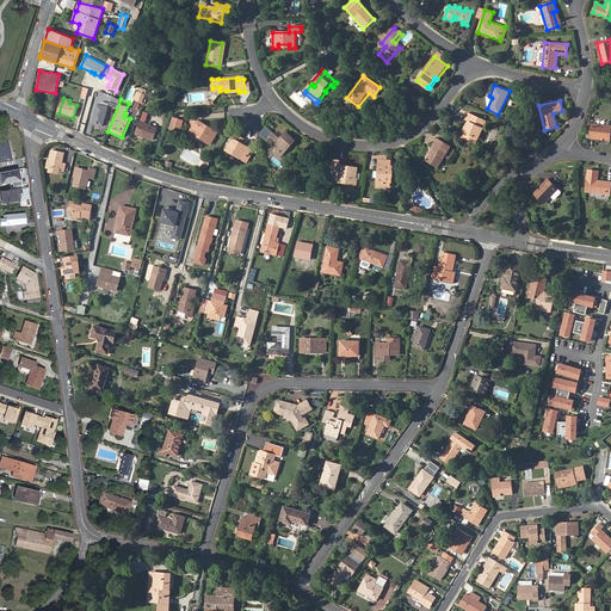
[(92,124),(102,128),(107,107),(97,105),(92,124)]
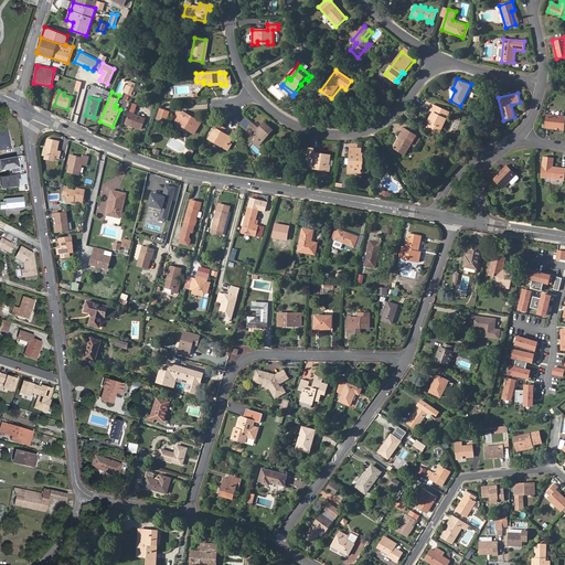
[(140,129),(145,119),(134,114),(137,105),(134,104),(125,124),(140,129)]
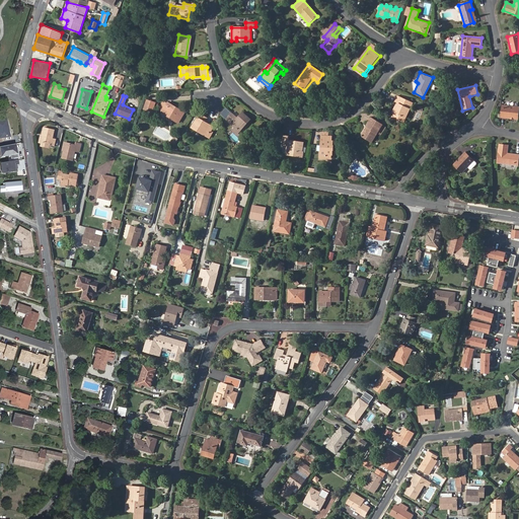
[(402,117),(406,119),(414,102),(398,96),(395,102),(397,103),(399,104),(397,109),(395,108),(393,113),(395,114),(393,119),(400,122),(402,117)]
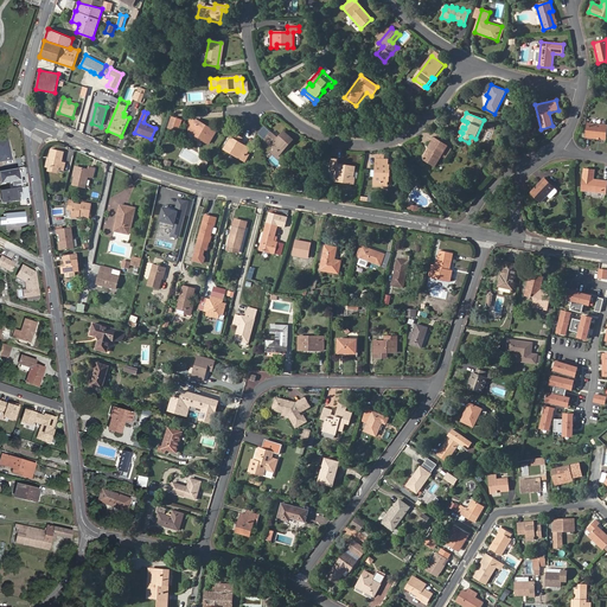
[(166,129),(174,134),(179,123),(171,119),(166,129)]
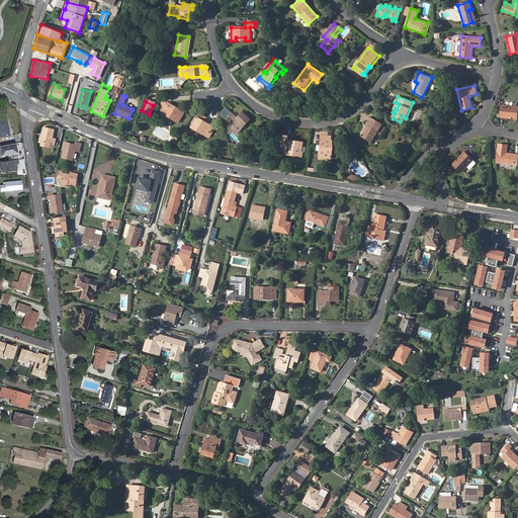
[(172,118),(171,120),(179,124),(185,113),(172,106),(171,108),(167,106),(163,104),(159,112),(163,114),(161,118),(165,121),(166,117),(167,116),(172,118)]
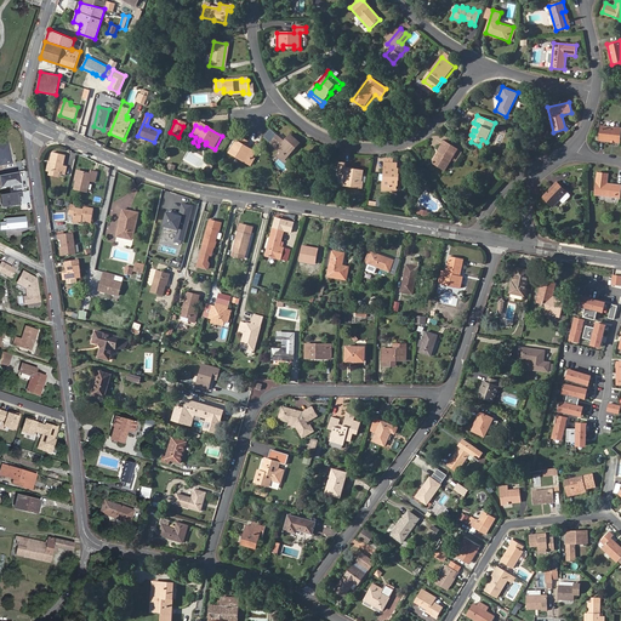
[(599,140),(620,142),(620,127),(600,126),(599,140)]
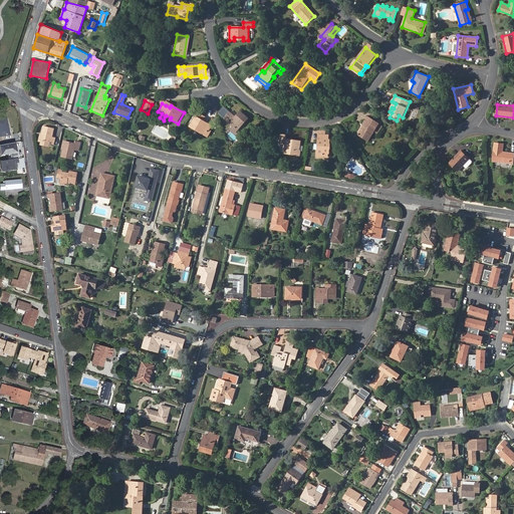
[(192,126),(197,129),(197,126),(209,132),(211,129),(213,123),(204,119),(206,116),(198,112),(192,126)]
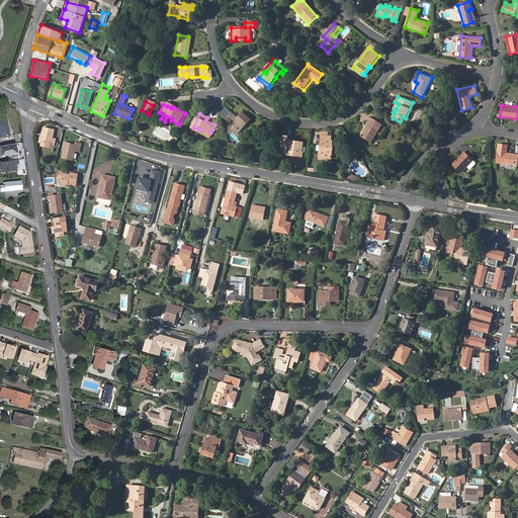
[(231,113),(225,120),(238,133),(243,126),(242,125),(244,123),(245,124),(249,120),(242,113),(236,118),(231,113)]
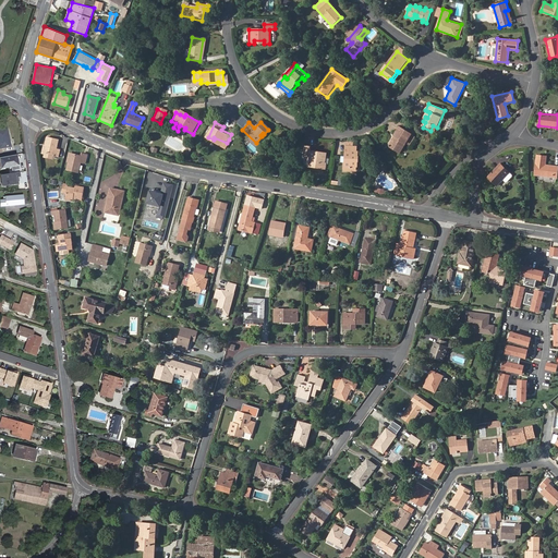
[(8,129),(0,130),(0,153),(2,153),(1,148),(11,147),(8,129)]
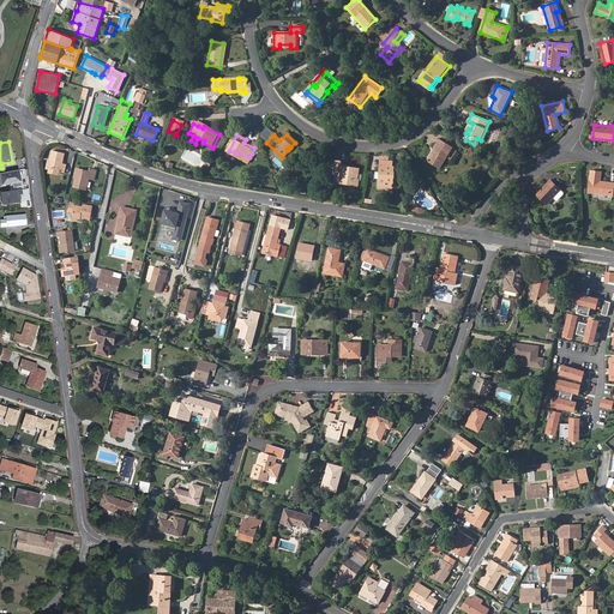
[(437,173),(444,162),(451,152),(438,143),(432,152),(433,154),(432,157),(431,156),(425,163),(437,173)]
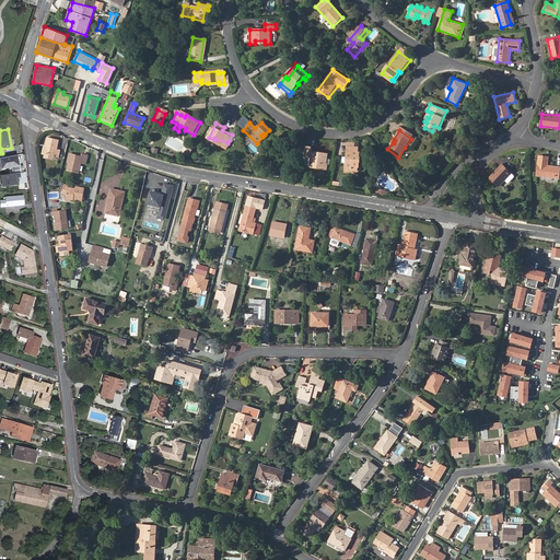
[(53,153),(59,155),(59,152),(60,147),(56,146),(58,137),(48,133),(44,149),(54,151),(53,153)]
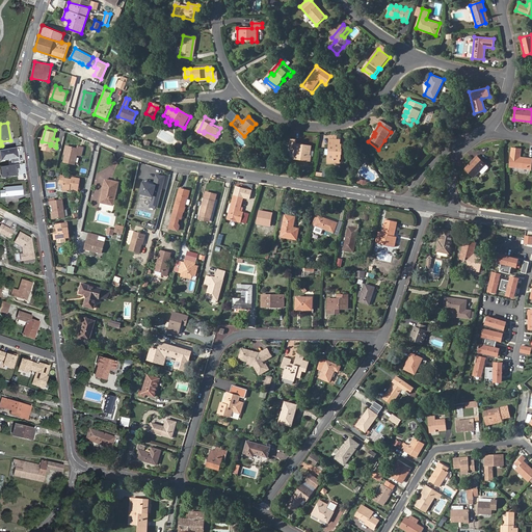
[(204,131),(204,133),(217,140),(220,134),(218,133),(216,136),(204,131)]
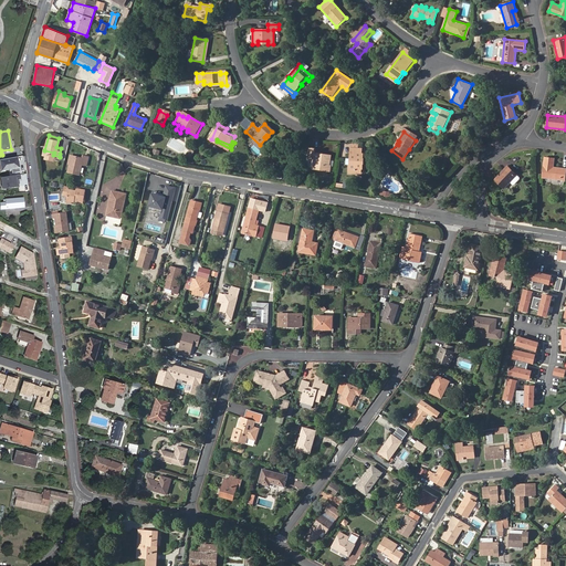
[(409,149),(412,152),(419,143),(416,140),(409,149)]
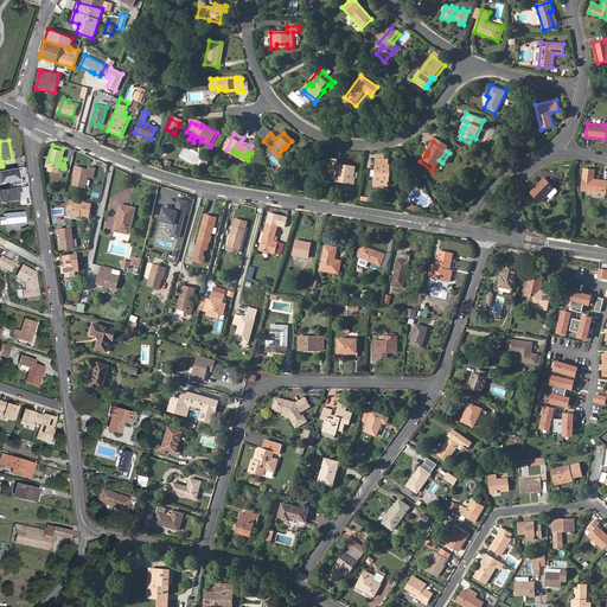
[(338,172),(337,183),(355,185),(356,180),(353,179),(356,168),(339,166),(339,161),(333,160),(331,171),(338,172)]
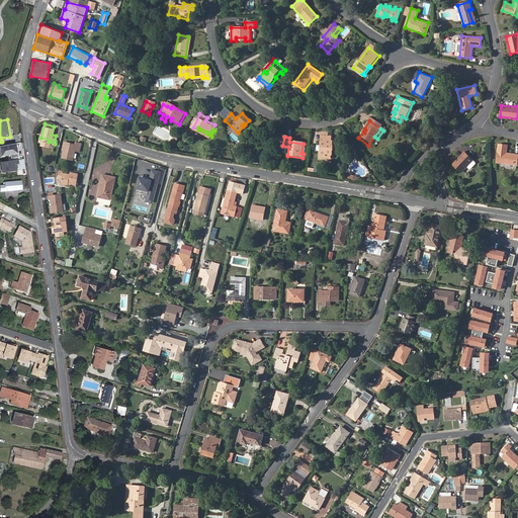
[(332,156),(332,151),(330,151),(331,142),(331,138),(321,137),(320,161),(326,161),(326,156),(332,156)]
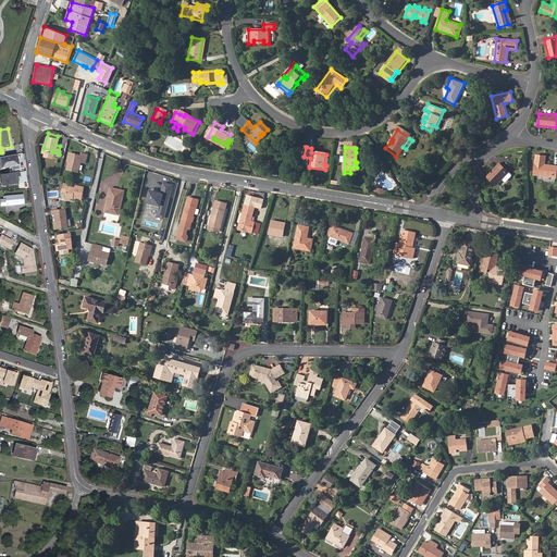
[(82,155),(71,152),(66,169),(78,172),(81,161),(85,162),(87,153),(82,152),(82,155)]
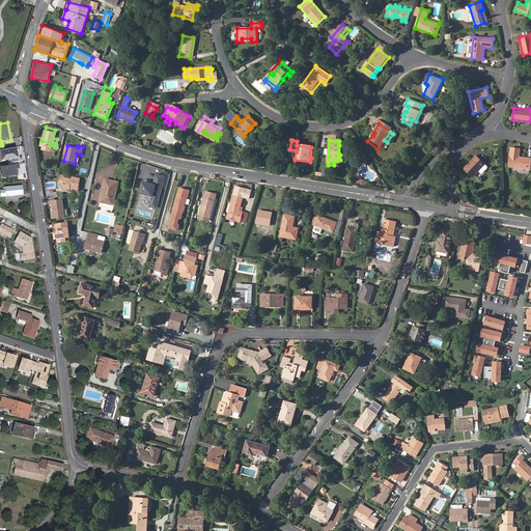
[(510,147),(508,166),(530,169),(530,159),(530,158),(519,157),(520,148),(510,147)]
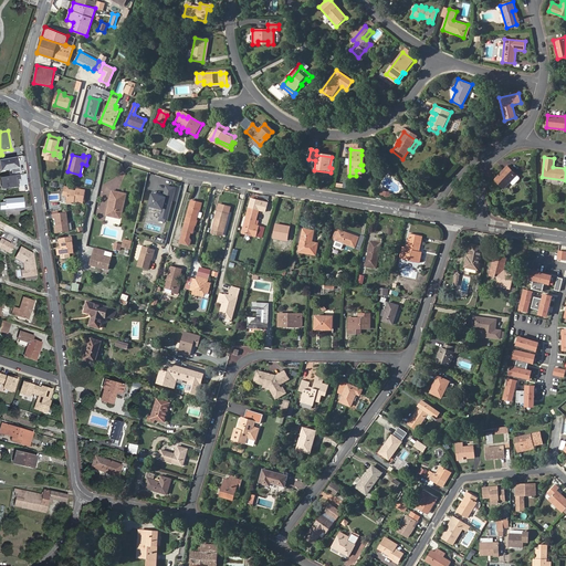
[(14,158),(0,159),(0,164),(1,171),(12,169),(12,174),(21,171),(20,165),(17,166),(14,158)]
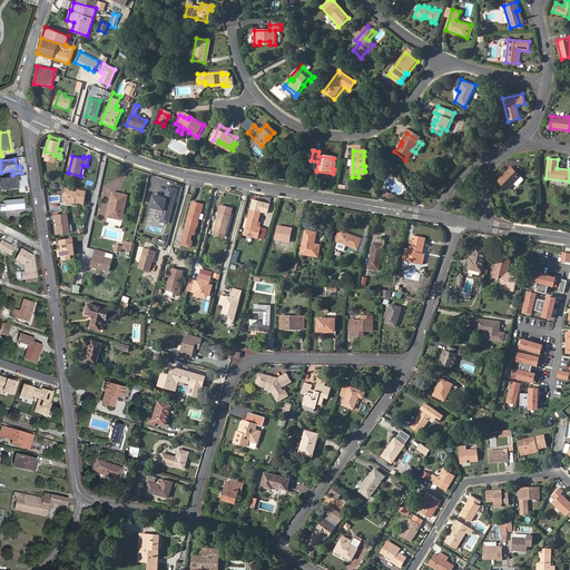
[(498,180),(508,190),(520,176),(510,167),(498,180)]
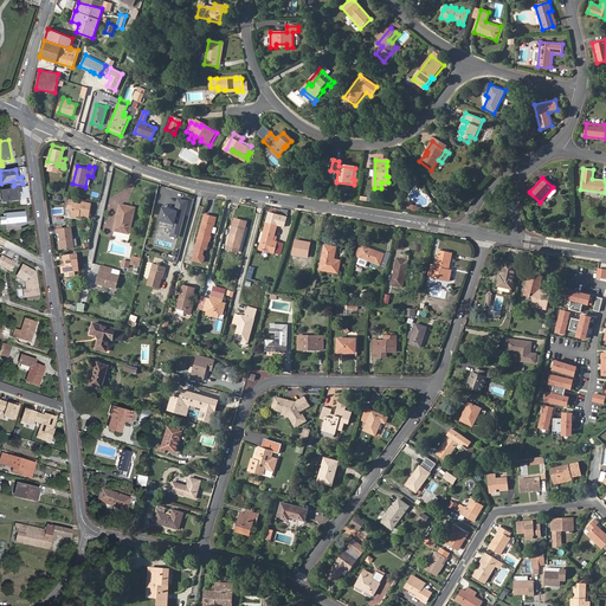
[(23,187),(1,191),(4,202),(20,199),(19,192),(23,192),(23,187)]
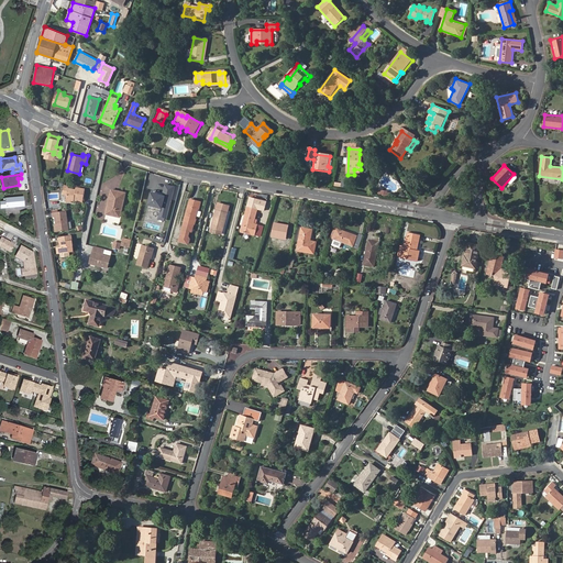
[(67,200),(75,201),(76,196),(77,189),(69,188),(69,187),(65,186),(64,195),(68,196),(67,200)]
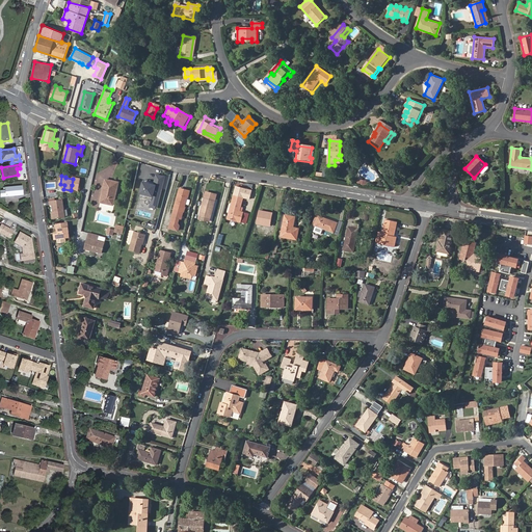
[(72,185),(71,190),(72,190),(72,189),(72,188),(75,188),(80,188),(81,178),(74,177),(73,179),(72,185)]
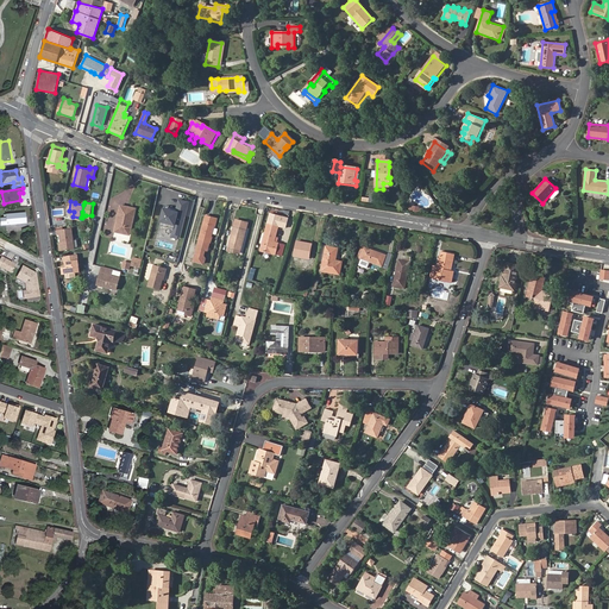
[(121,206),(118,220),(121,221),(119,232),(131,236),(137,209),(121,206)]
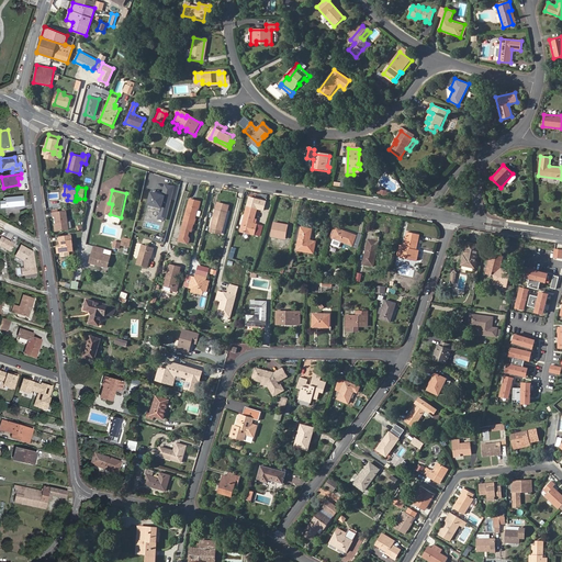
[(6,202),(0,203),(1,209),(24,206),(23,198),(6,199),(6,202)]
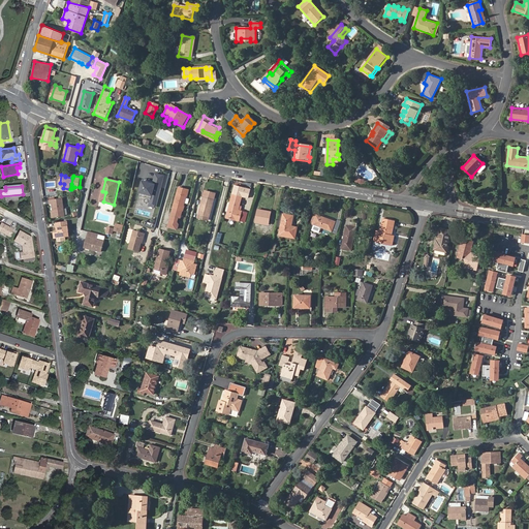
[(186,195),(187,189),(181,187),(173,220),(173,221),(172,227),(180,229),(181,225),(179,222),(181,217),(183,218),(185,211),(187,206),(186,206),(188,196),(186,195)]
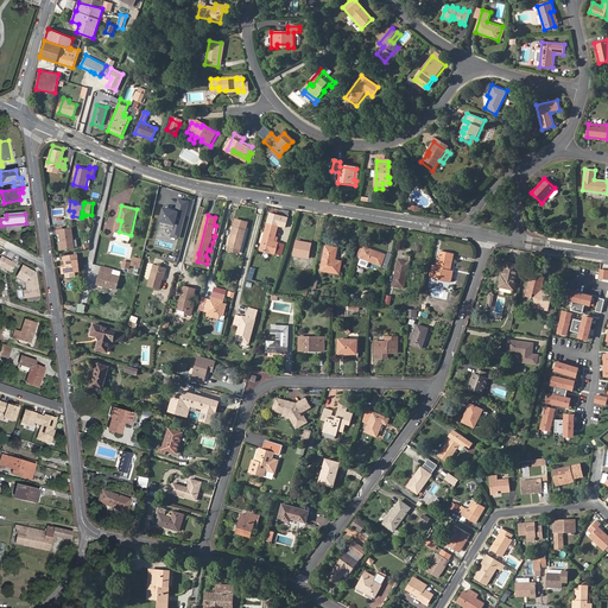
[(268,215),(259,249),(260,251),(258,257),(264,258),(263,263),(266,264),(268,253),(274,254),(278,242),(273,241),(278,226),(284,227),(286,220),(268,215)]
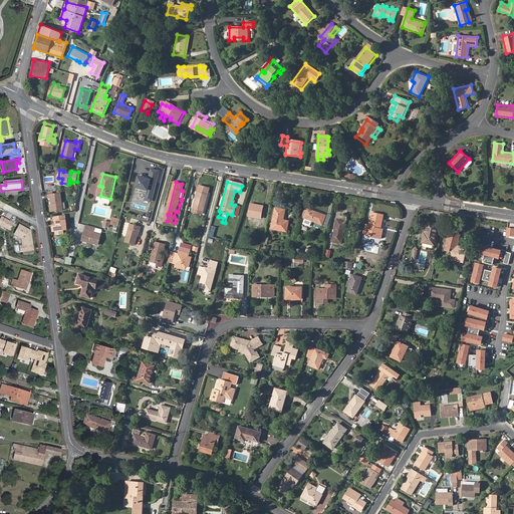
[(52,198),(53,205),(54,212),(64,210),(61,192),(48,195),(49,199),(52,198)]
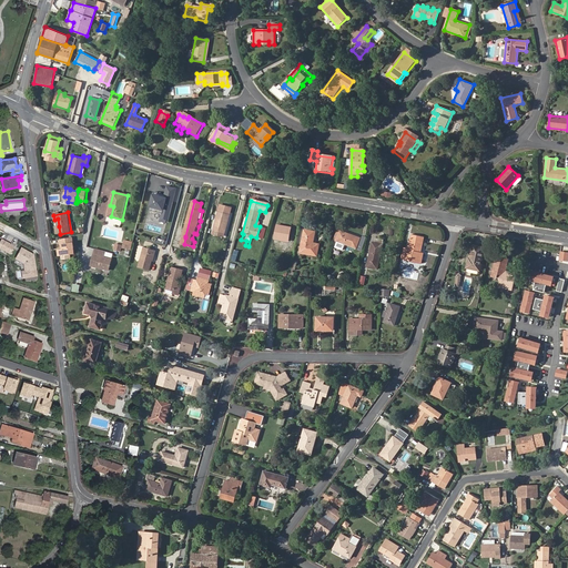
[(217,213),(210,243),(220,245),(227,215),(217,213)]
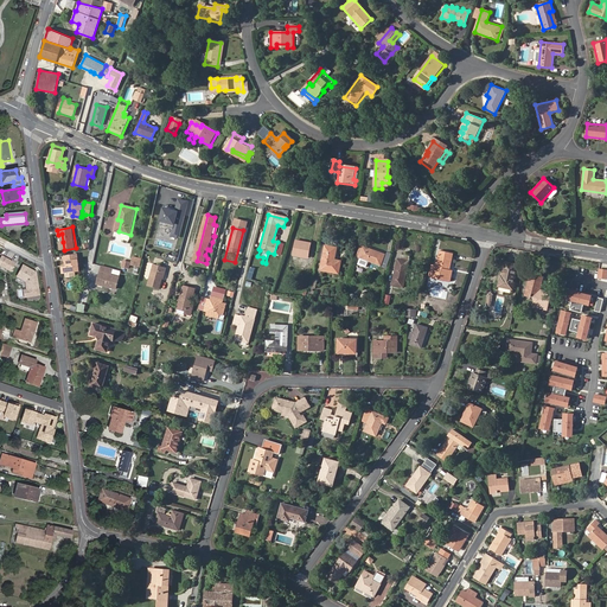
[(311,243),(295,240),(292,255),(308,257),(311,243)]
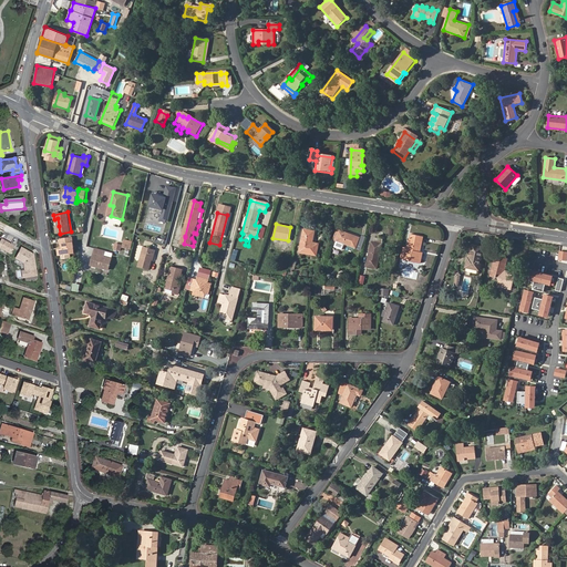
[(312,243),(313,230),(302,229),(299,253),(316,256),(318,244),(312,243)]
